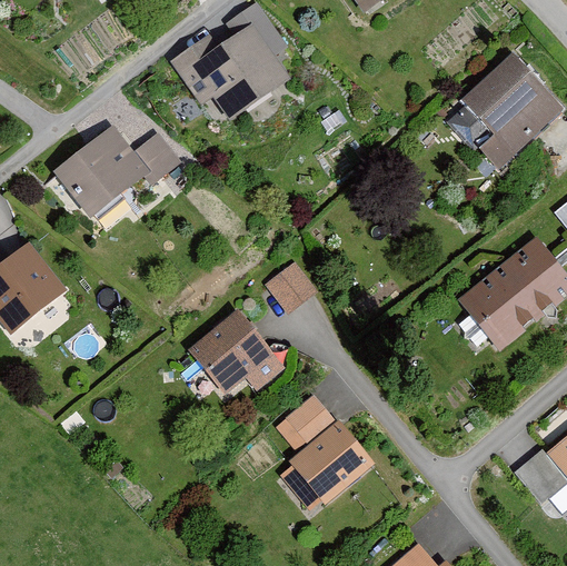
[(209,32),(169,61),(200,105),(214,95),(231,120),(292,77),(276,53),(287,46),(256,2),(226,23),(235,36),(219,47),(209,32)]
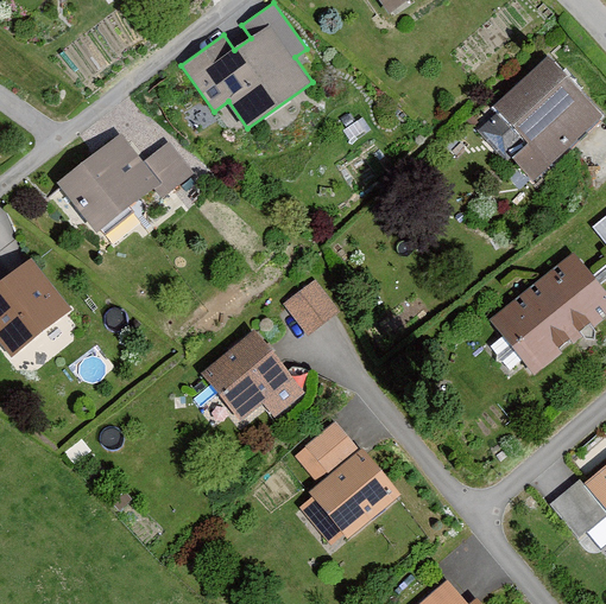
[(544,59),(474,125),(529,183),(599,118),(544,59)]
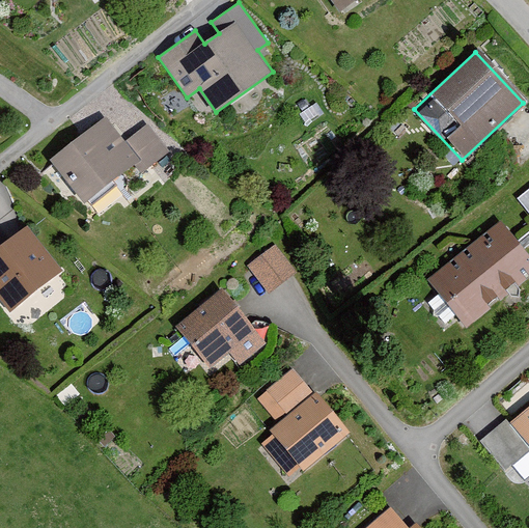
[(104,116),(49,160),(83,203),(132,165),(139,173),(168,150),(146,122),(123,140),(104,116)]
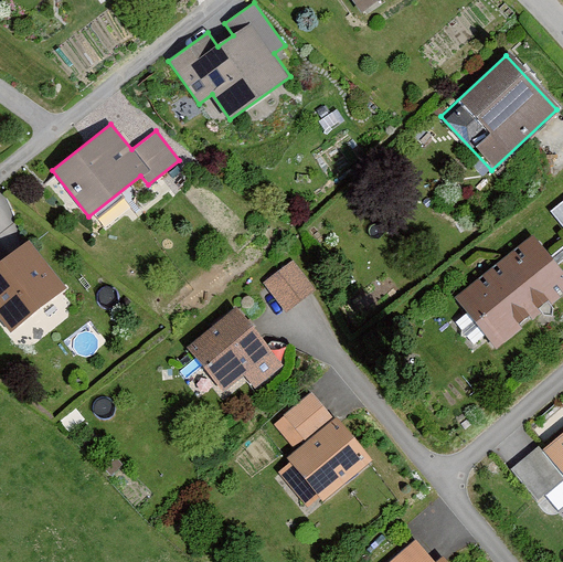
[(562,225),(562,242),(548,255),(553,262),(562,254),(562,197),(549,209),(562,225)]
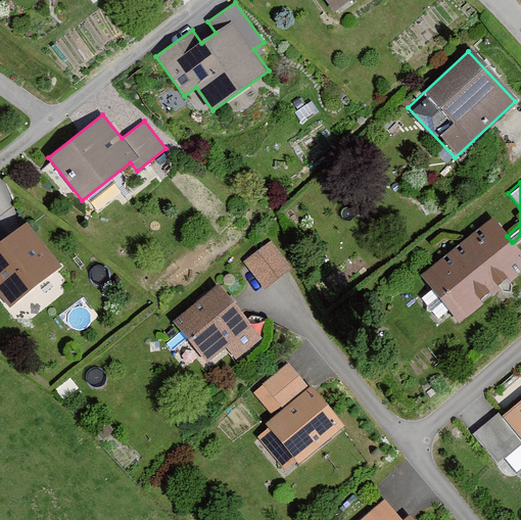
[(492,218),(422,275),(459,321),(520,270),(520,253),(512,242),(507,236),(492,218)]
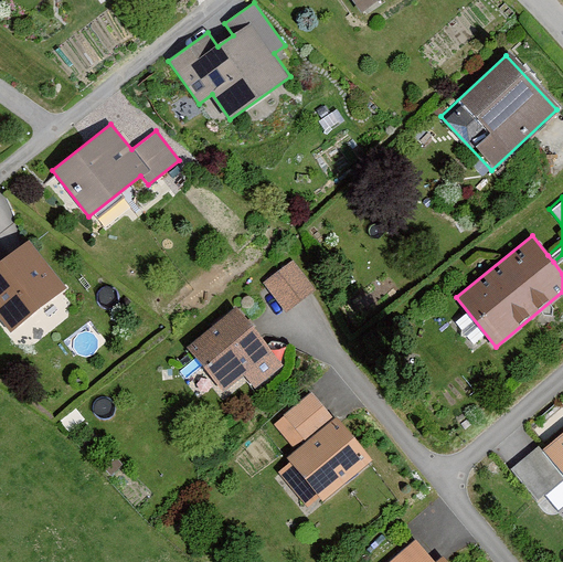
[(27,239),(0,258),(0,318),(8,328),(63,284),(27,239)]
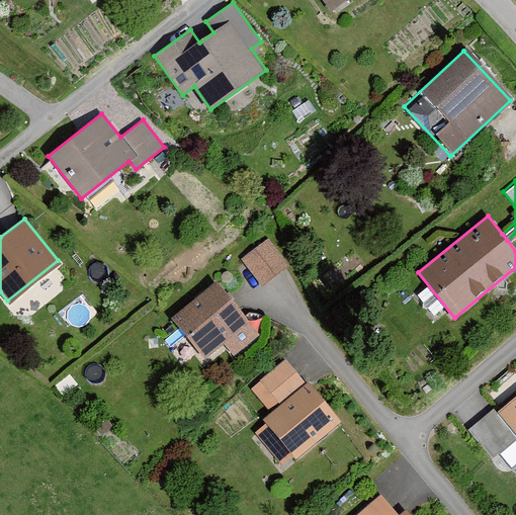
[(285,261),(266,237),(241,256),(259,280),(285,261)]
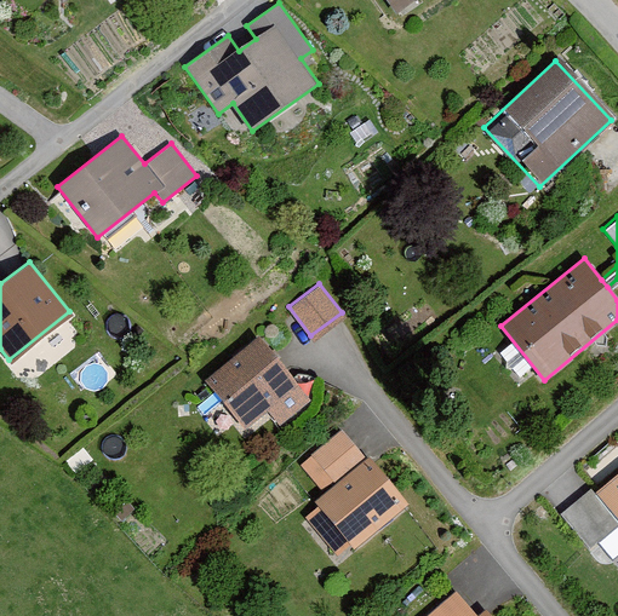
[(261,337),(206,379),(245,427),(299,385),(261,337)]
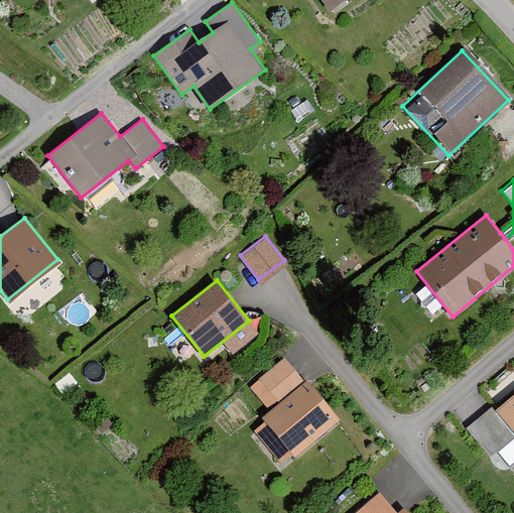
[(282,357),(258,378),(276,399),(300,379),(282,357)]
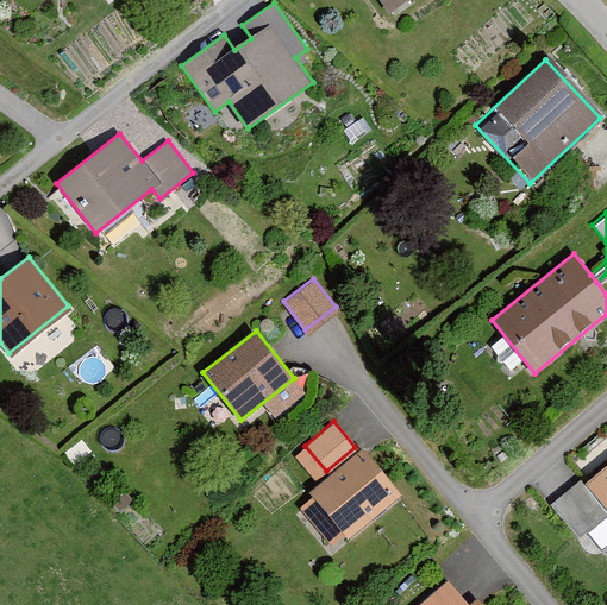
[(362,446),(308,491),(348,536),(400,491),(362,446)]
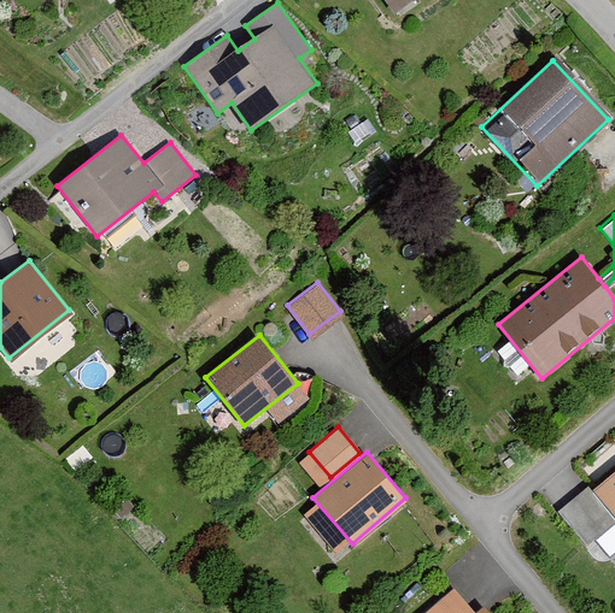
[(614,470),(592,489),(586,483),(556,508),(586,544),(614,519),(614,470)]
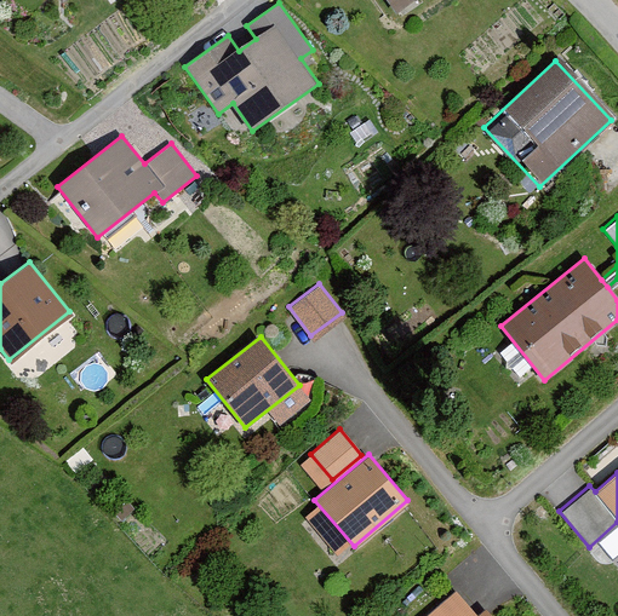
[(479,615),(475,615),(457,594),(431,615),(493,615),(487,609),(479,615)]
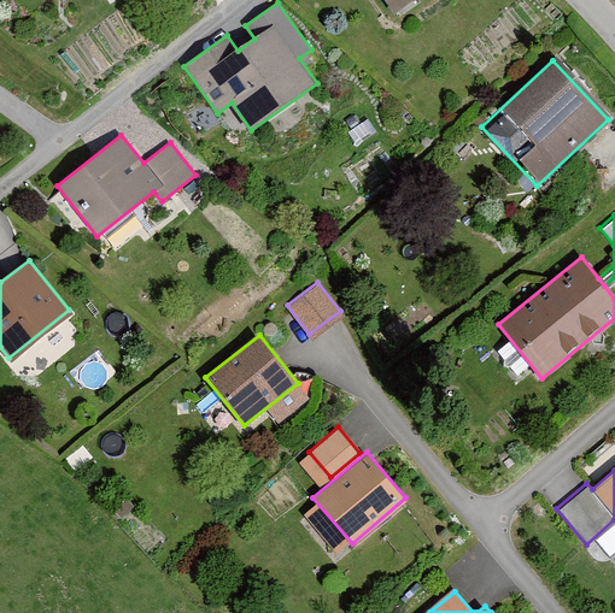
All buildings are outlined.
